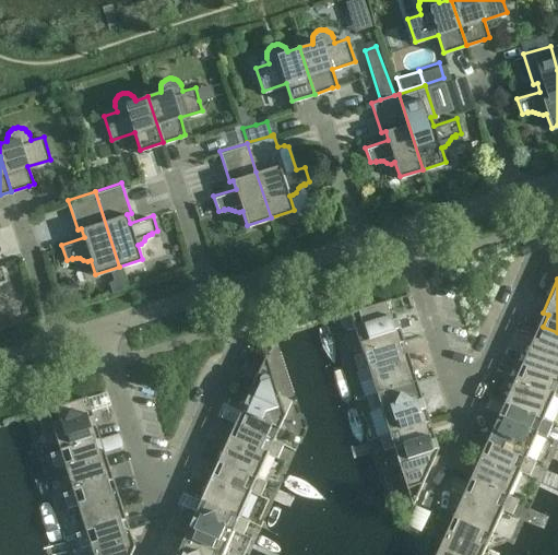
[(403,340),(396,318),(394,310),(389,313),(386,300),(390,299),(390,298),(340,314),(344,329),(355,326),(363,351),(363,352),(398,341),(403,340)]
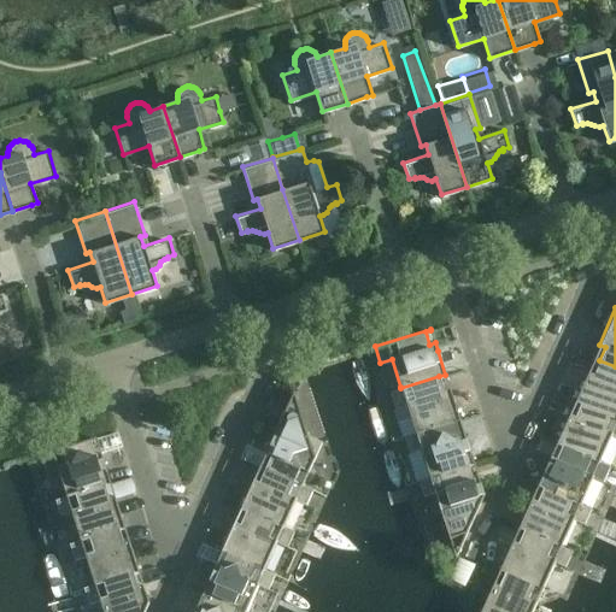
[(575,400),(580,402),(615,417),(615,366),(599,360),(593,372),(588,370),(575,400)]
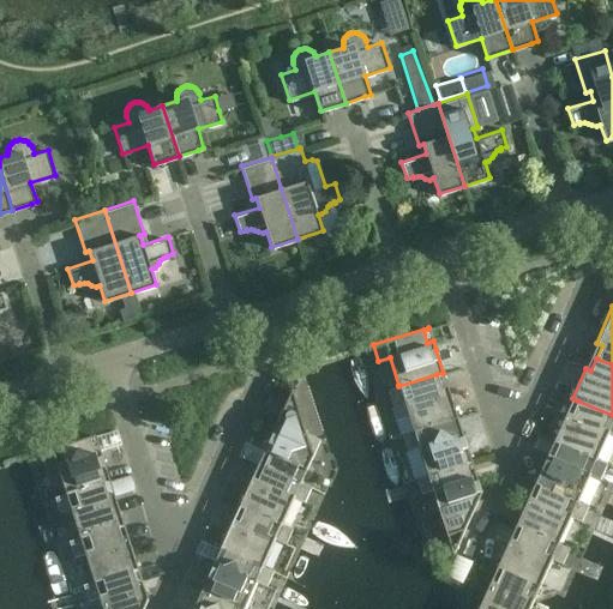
[(442,386),(437,374),(398,386),(398,385),(388,389),(392,404),(403,402),(413,429),(451,417),(451,418),(457,416),(446,385),(442,386)]
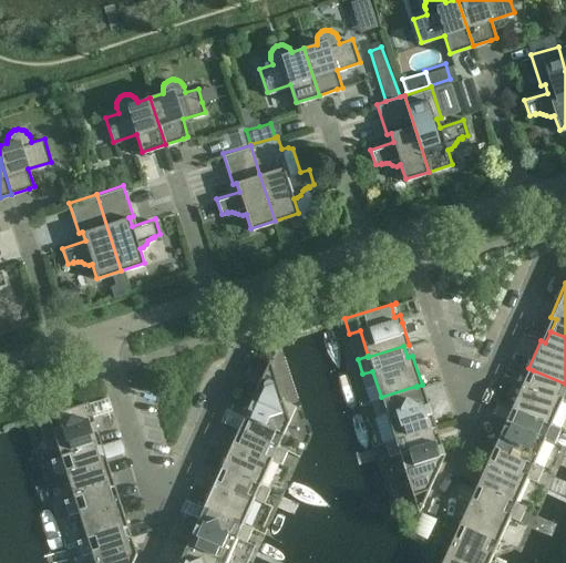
[(248,418),(243,430),(277,446),(277,444),(288,419),(295,405),(281,399),(269,360),(268,360),(243,416),(248,418)]
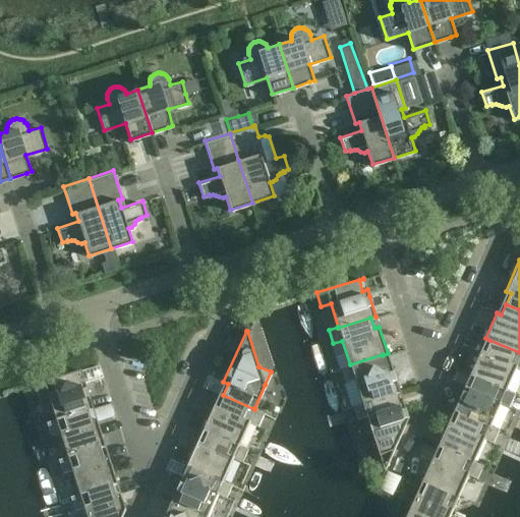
[(469,374),(473,376),(474,376),(505,389),(506,389),(516,366),(519,367),(519,352),(489,340),(485,350),(480,348),(469,374)]
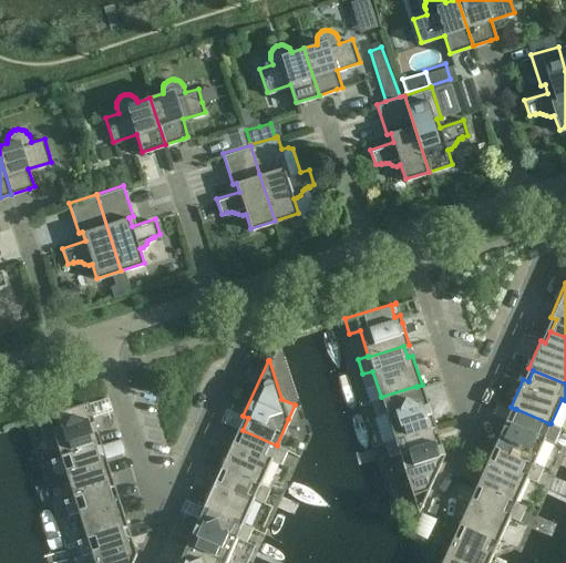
[(420,398),(417,387),(417,386),(381,397),(371,400),(376,415),(386,411),(393,437),(394,438),(430,427),(434,426),(425,397),(420,398)]
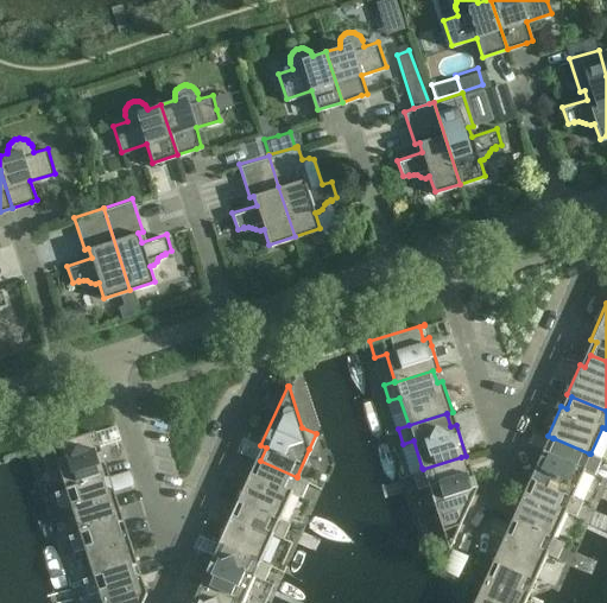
[(94,431),(94,430),(39,448),(44,463),(55,459),(64,487),(64,488),(102,476),(108,475),(99,443),(93,445),(89,433),(94,431)]
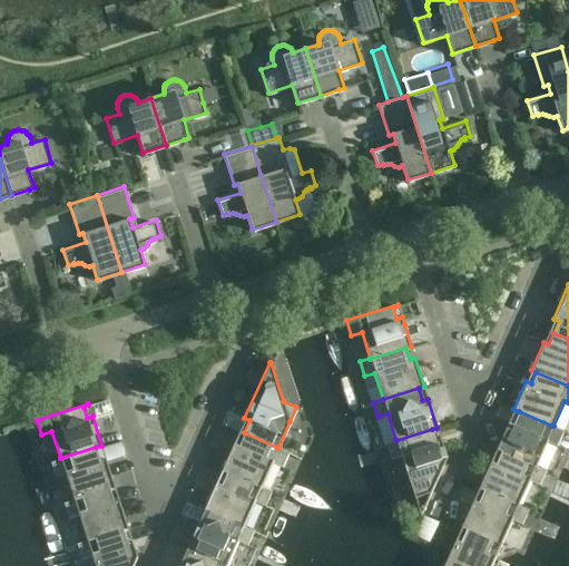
[(562,430),(553,426),(552,426),(519,411),(518,411),(513,422),(508,420),(496,448),(500,450),(501,450),(536,465),(547,439),(557,443),(562,430)]
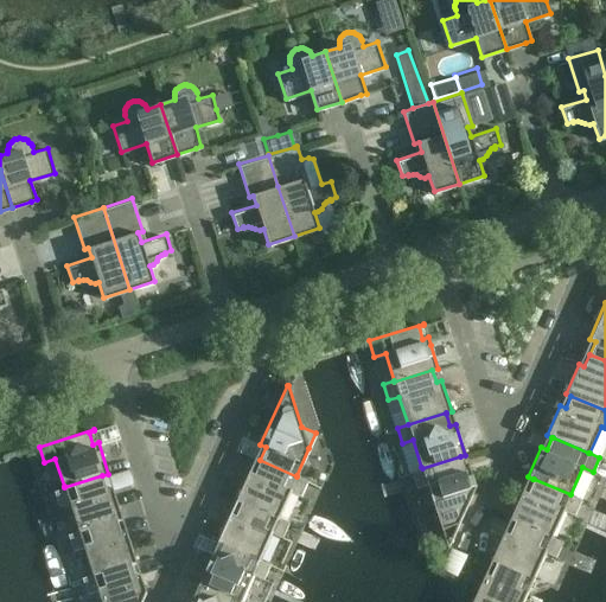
[(427,484),(447,548),(476,485),(470,467),(464,469),(460,456),(422,468),(421,467),(410,471),(416,487),(427,484)]
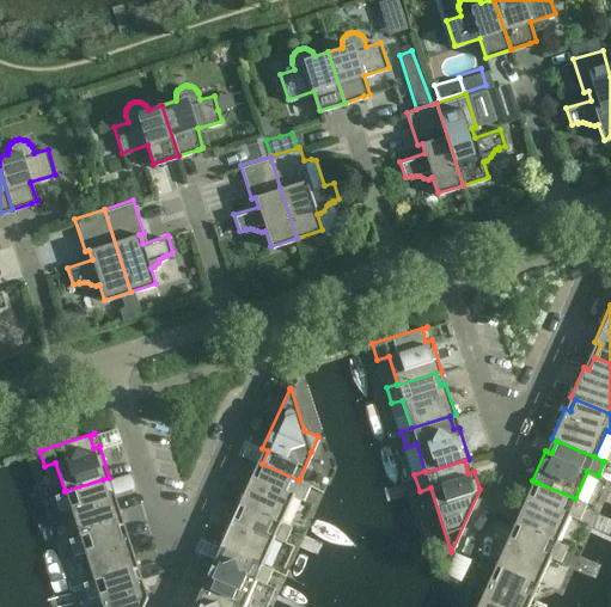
[(243,506),(280,522),(280,521),(292,495),(303,500),(310,484),(299,479),(299,480),(262,464),(256,476),(251,473),(238,504),(243,506)]
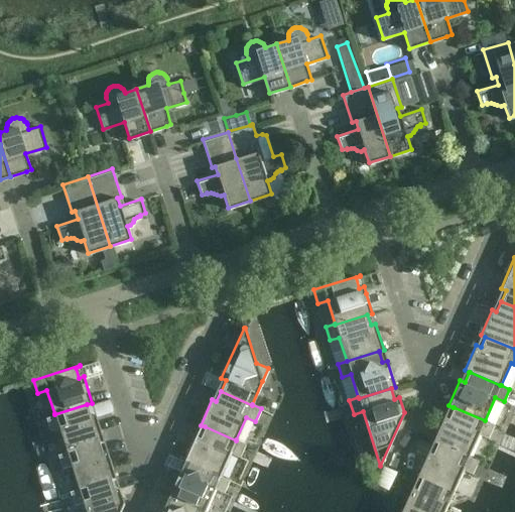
[(67,451),(99,440),(99,441),(104,439),(95,413),(91,414),(87,404),(54,414),(54,413),(45,416),(49,430),(58,427),(67,451)]
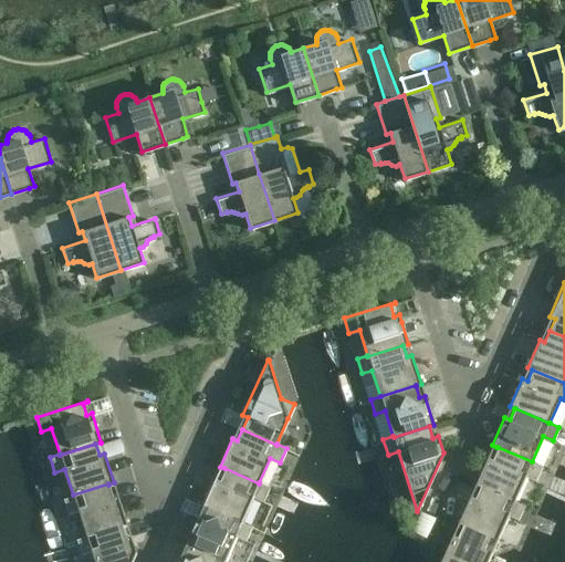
[(514,500),(525,476),(535,480),(542,466),(532,461),(498,447),(497,447),(492,458),(488,456),(484,462),(474,484),(480,486),(514,500)]
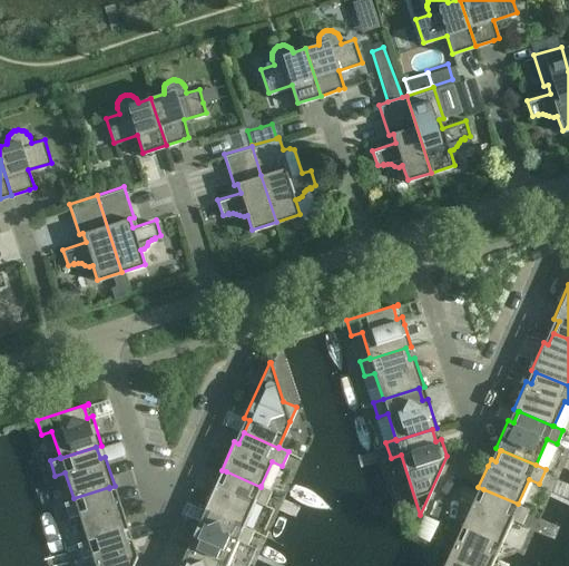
[(204,508),(208,510),(209,510),(243,526),(244,525),(255,500),(264,505),(271,490),(261,486),(261,487),(226,471),(222,482),(216,480),(204,508)]
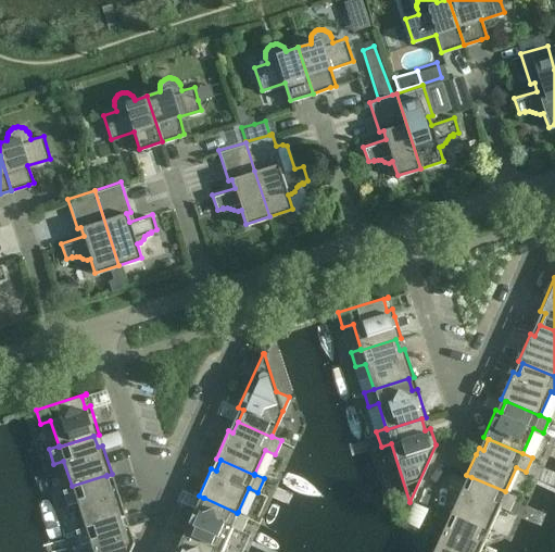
[(84,525),(85,526),(120,515),(120,516),(124,514),(115,486),(110,487),(106,476),(106,475),(72,486),(62,489),(66,503),(76,500),(84,525)]
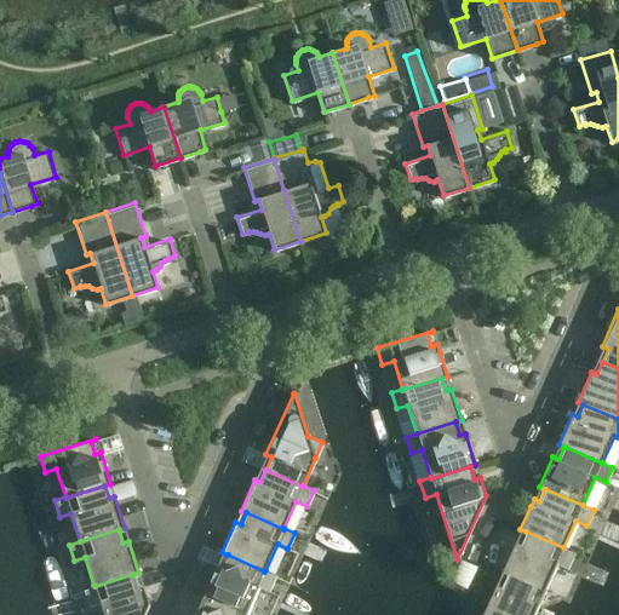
[(502,572),(506,574),(544,591),(556,563),(567,568),(574,552),(563,547),(526,532),(520,544),(515,541),(511,549),(502,572)]
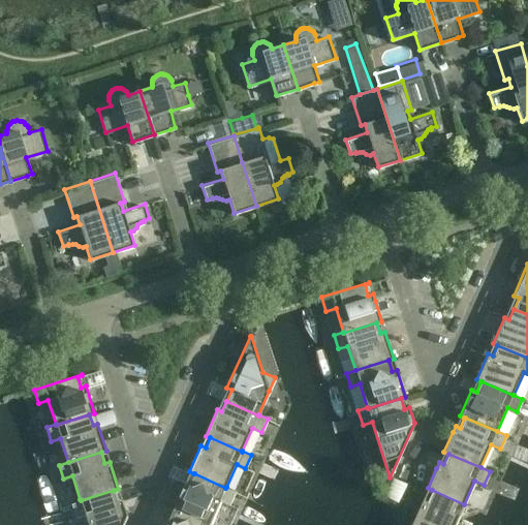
[(185,482),(173,507),(173,508),(178,511),(178,510),(210,524),(210,523),(220,500),(229,504),(235,491),(226,487),(225,488),(194,473),(193,473),(189,484),(185,482)]
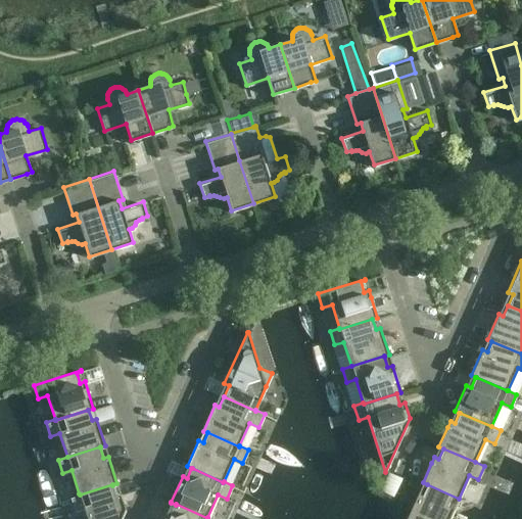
[(115,496),(112,485),(112,484),(80,494),(79,493),(69,497),(75,511),(84,508),(87,518),(121,518),(125,509),(120,493),(115,496)]
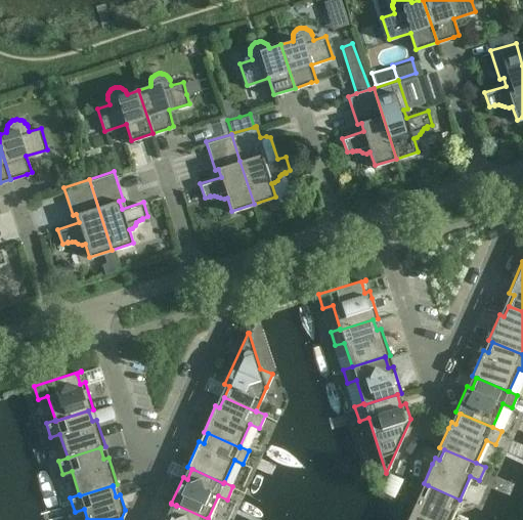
[(419,493),(417,500),(407,519),(449,519),(460,500),(428,485),(424,495),(419,493)]
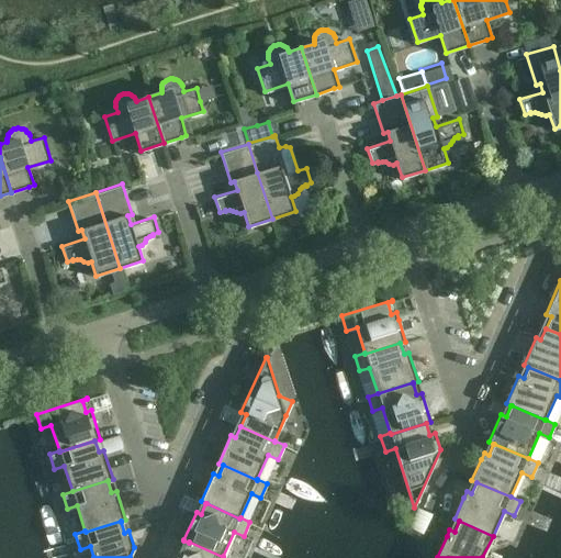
[(175,557),(227,557),(223,556),(223,557),(189,542),(189,543),(183,540),(175,557)]
